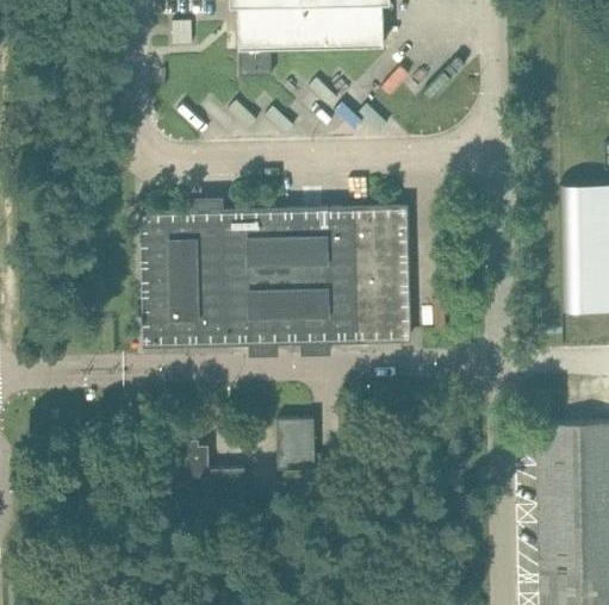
[(228,0),(229,7),(236,7),(237,49),(261,49),(383,44),(380,2),(390,2),(389,0),(228,0)]
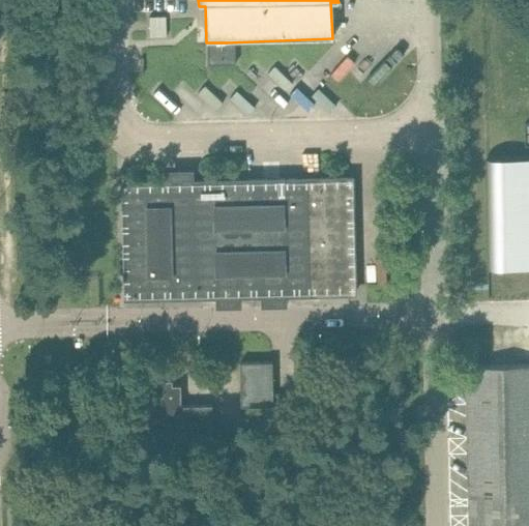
[(354,178),(194,182),(194,173),(167,173),(168,183),(143,185),(122,186),(124,302),(145,301),(215,301),(215,312),(242,311),(241,301),(261,300),(261,311),(287,310),(287,299),(357,298),(354,178)]
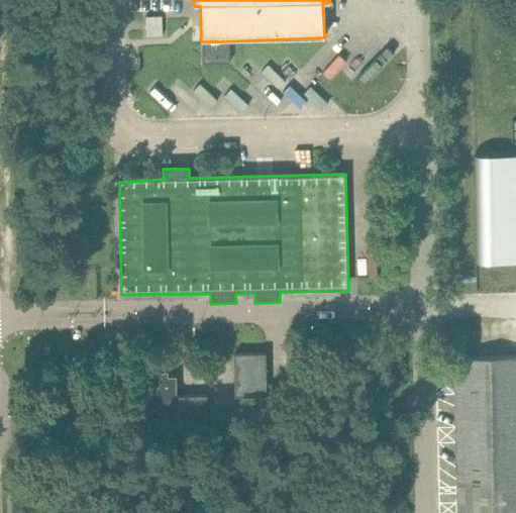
[(266,355),(233,356),(235,399),(267,398),(266,355)]
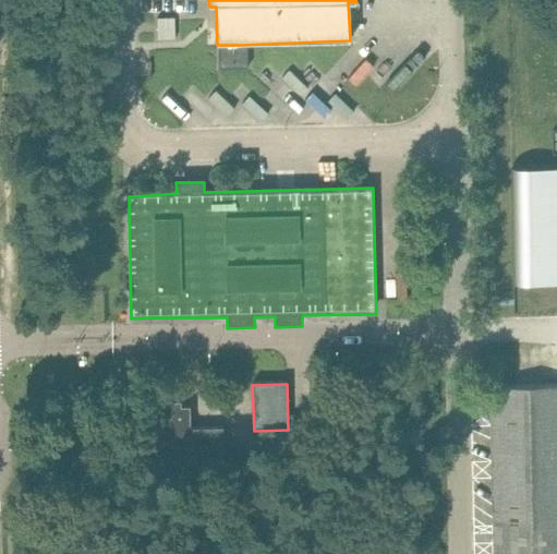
[(556,553),(556,386),(489,388),(493,553),(556,553)]
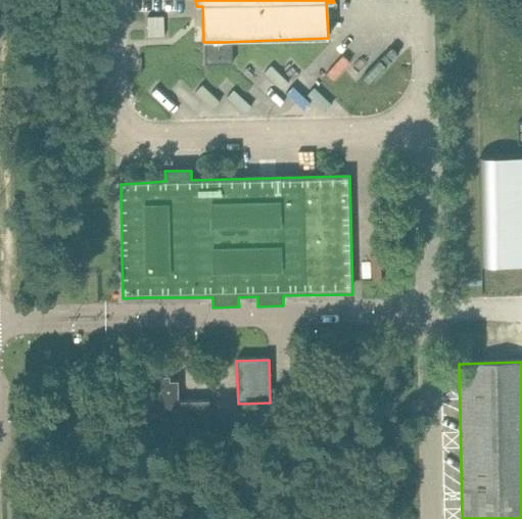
[(153,384),(148,384),(149,442),(208,441),(208,403),(178,404),(178,383),(169,383),(169,378),(153,379),(153,384)]
